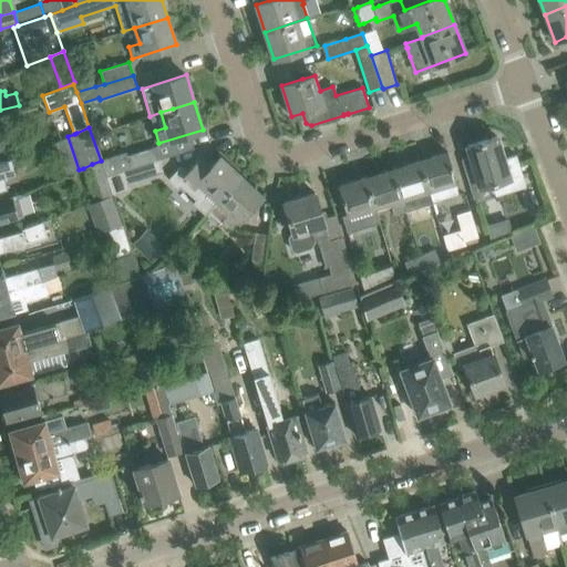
[(0,160),(9,157),(10,157),(7,146),(6,141),(2,130),(0,130),(0,160)]
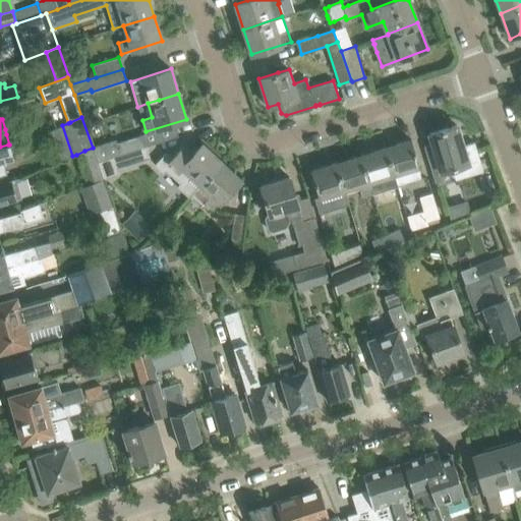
[(436,154),(427,156),(436,184),(444,181),(441,172),(453,168),(455,175),(476,168),(480,160),(474,142),(463,146),(457,125),(429,133),(436,154)]
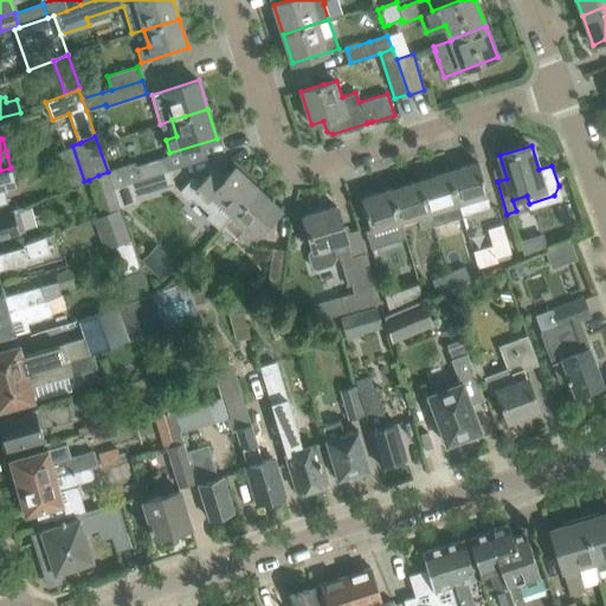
[(166,156),(135,166),(140,180),(171,171),(166,156)]
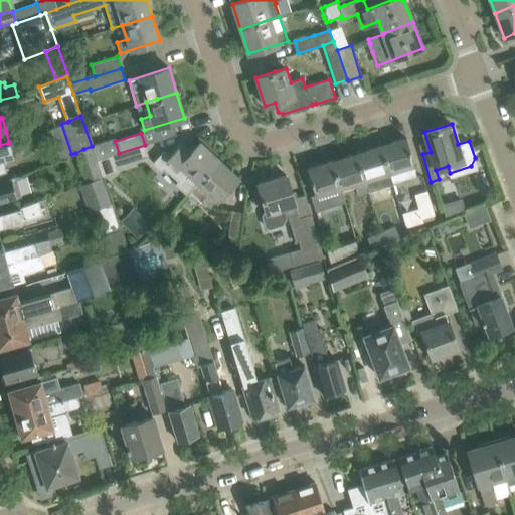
[(406,138),(381,145),(393,182),(414,176),(414,165),(406,138)]
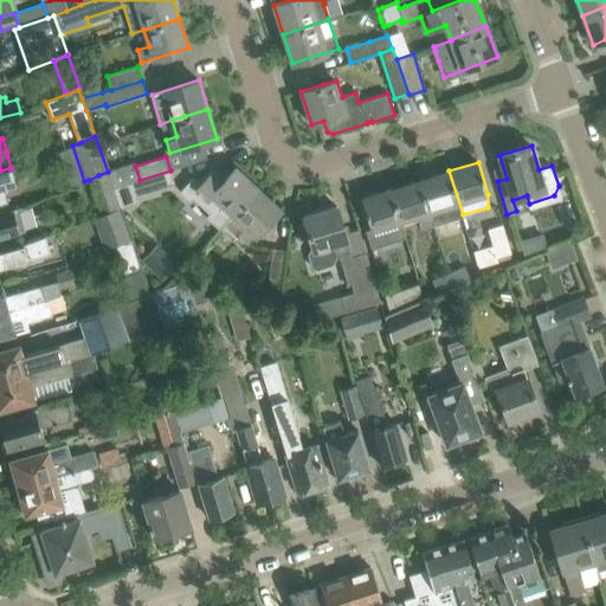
[(193,179),(180,192),(189,200),(192,197),(210,212),(206,217),(219,229),(221,226),(221,227),(258,188),(236,167),(224,180),(213,171),(200,185),(193,179)]
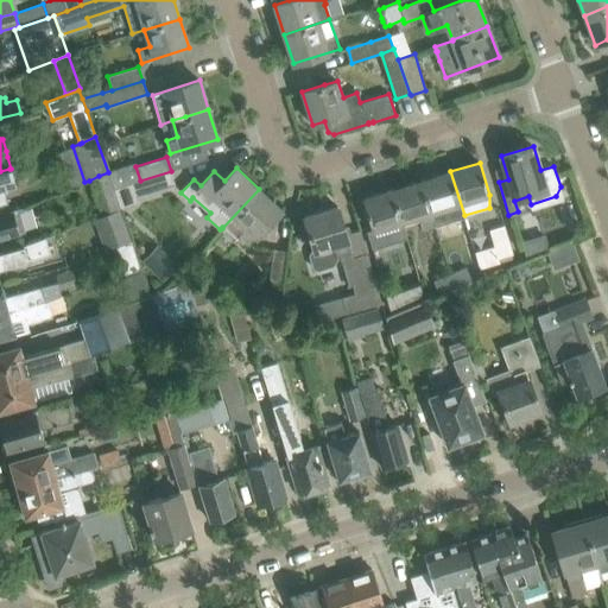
[(14,185),(10,169),(0,171),(0,204),(7,202),(2,189),(14,185)]
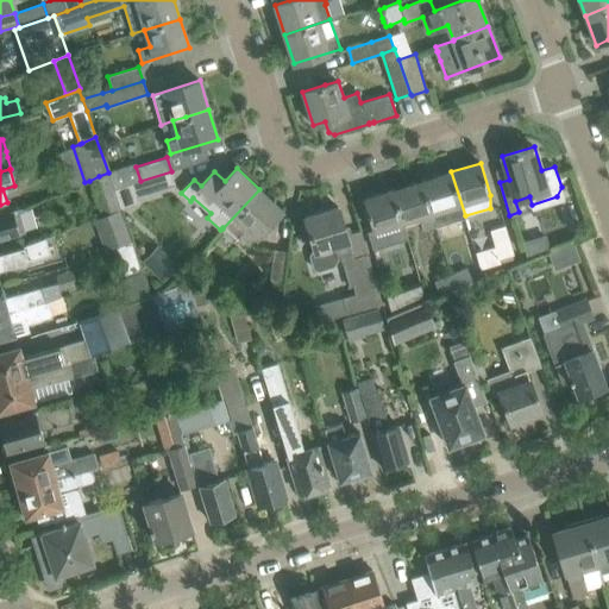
[(118,177),(111,180),(113,189),(120,208),(138,202),(136,196),(176,184),(171,171),(140,181),(129,184),(121,187),(118,177)]
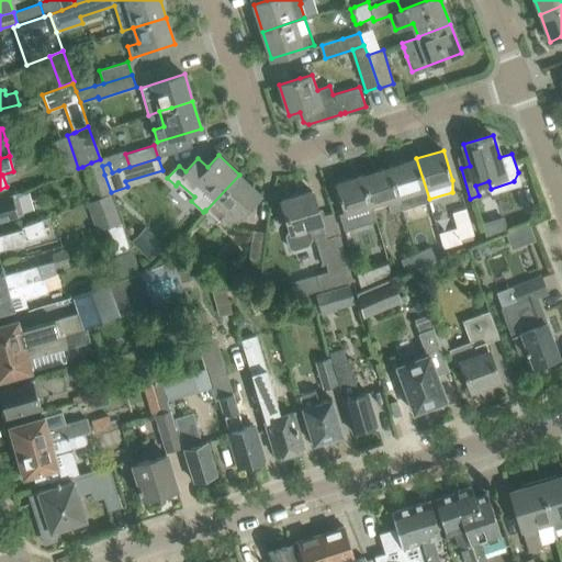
[(416,158),(390,167),(402,208),(428,200),(428,199),(429,199),(416,158)]
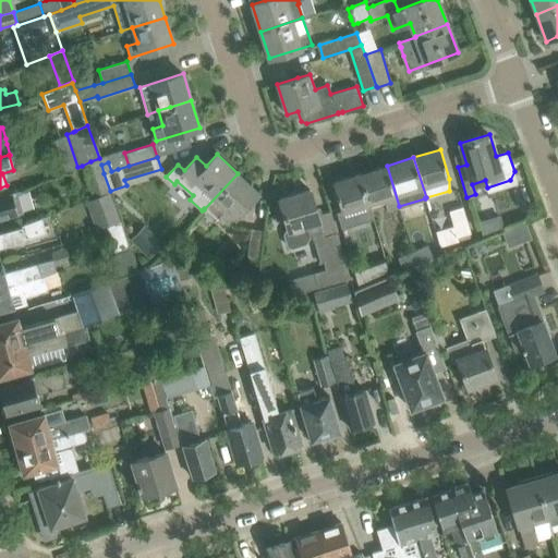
[(387,166),(360,174),(370,204),(384,199),(387,213),(400,208),(399,206),(387,166)]
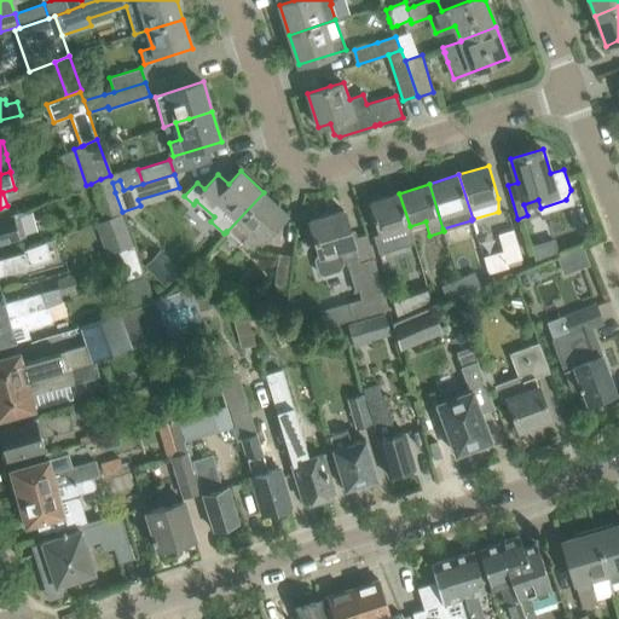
[(264,192),(226,232),(239,244),(243,242),(253,250),(287,214),(264,192)]
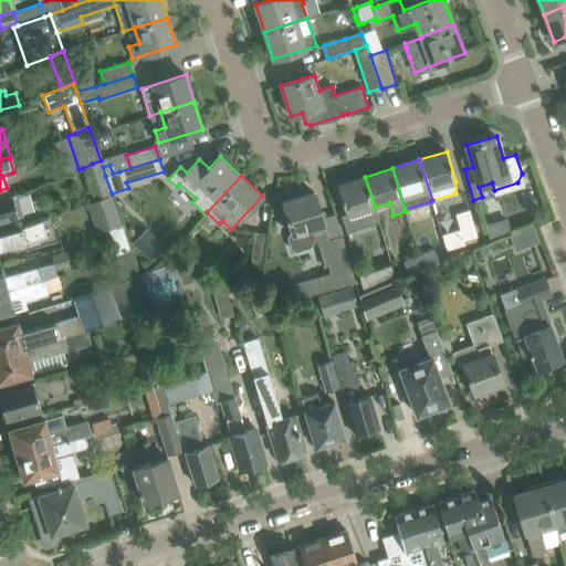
[(375,207),(365,177),(337,185),(346,213),(342,215),(347,231),(379,221),(375,207)]
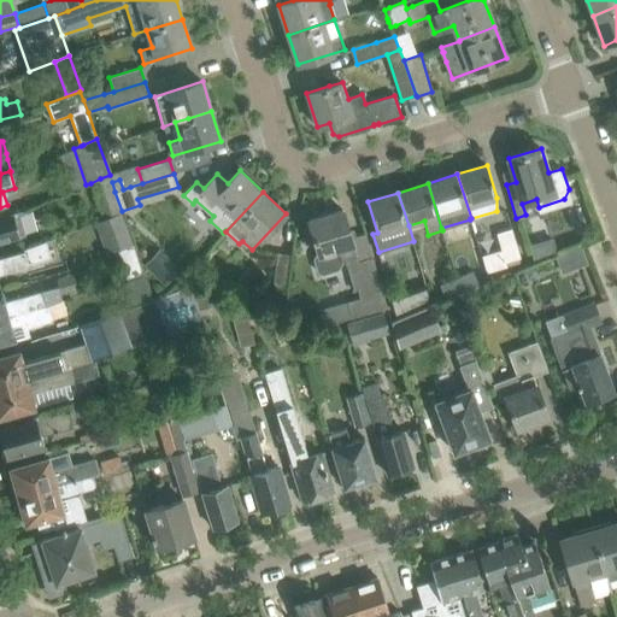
[(315,240),(316,244),(318,253),(315,259),(318,272),(323,275),(339,269),(342,262),(358,257),(370,295),(350,301),(354,318),(387,309),(374,259),(366,236),(352,240),(342,210),(309,219),(315,240)]
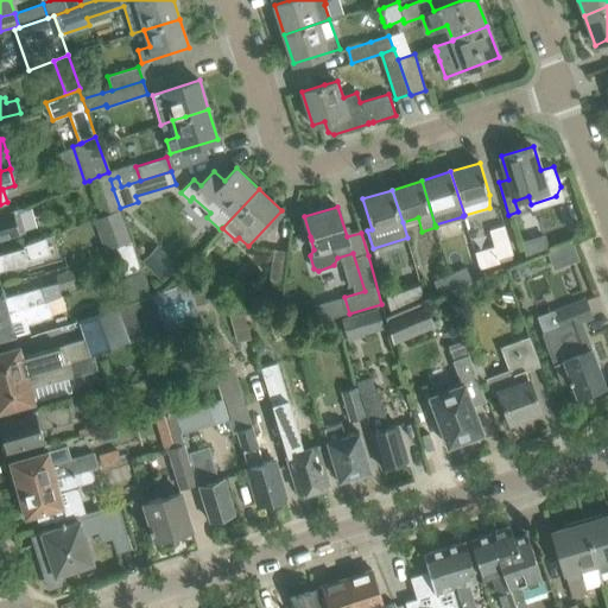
[(21,209),(0,215),(0,239),(25,233),(19,214),(23,213),(21,209)]
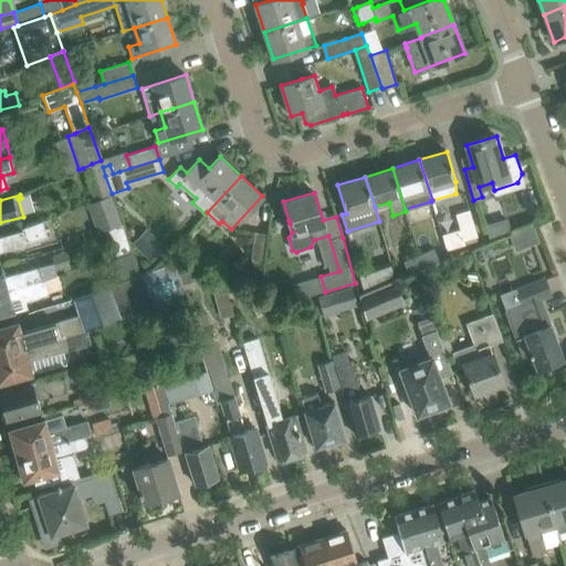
[(283,201),(279,203),(279,223),(289,220),(283,201)]
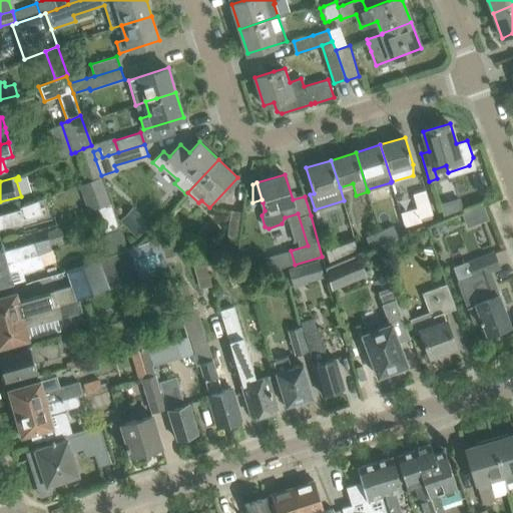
[(0,212),(0,226),(42,214),(38,200),(19,207),(0,212)]
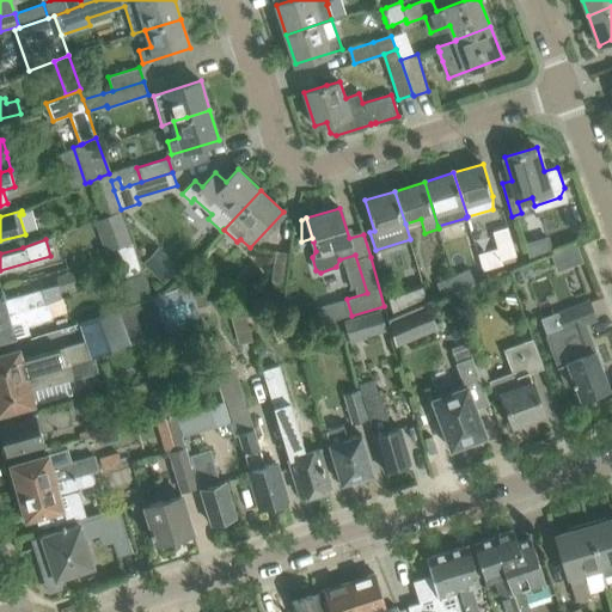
[(133,243),(116,249),(126,276),(141,271),(133,243)]
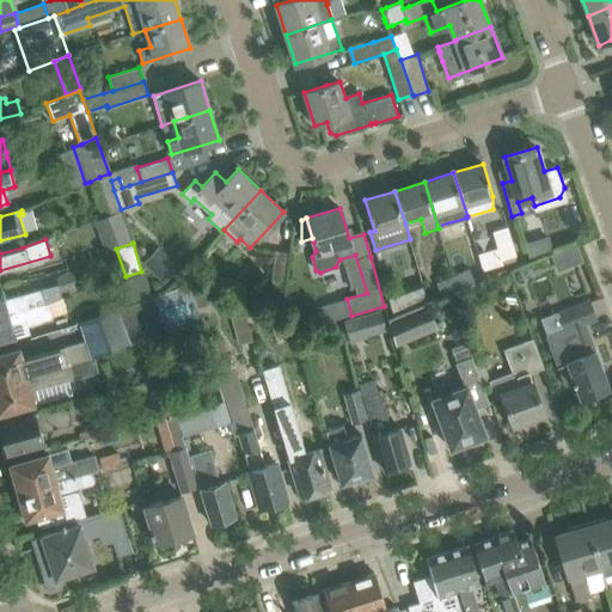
[(512,244),(497,249),(501,259),(515,256),(512,244)]
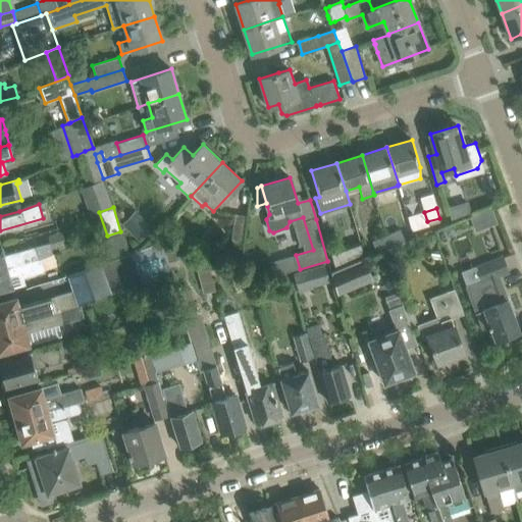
[(236,214),(231,242),(230,250),(243,251),(248,215),(236,214)]
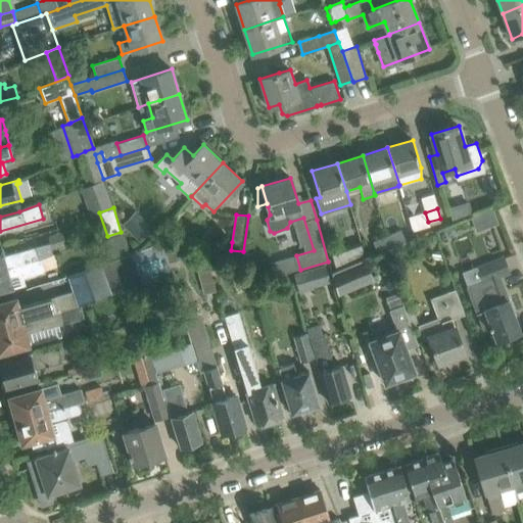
[(150,229),(141,221),(130,233),(139,241),(150,229)]
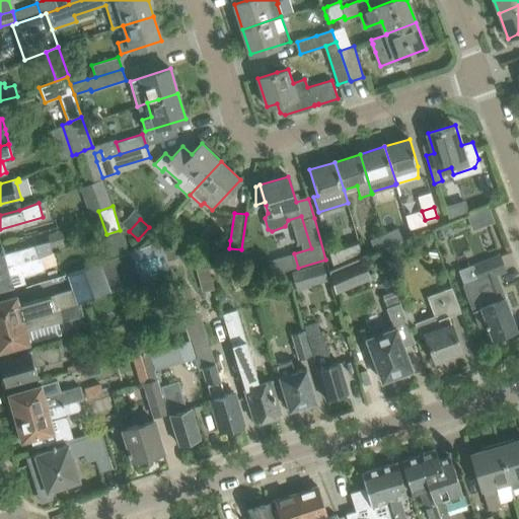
[(396,227),(384,233),(388,246),(402,240),(396,227)]
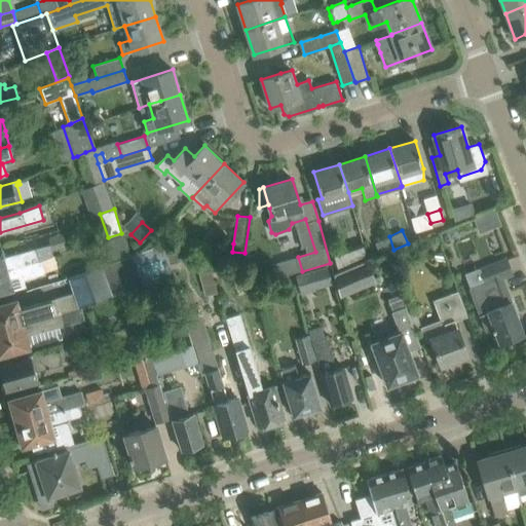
[(109,238),(116,260),(128,256),(121,234),(109,238)]
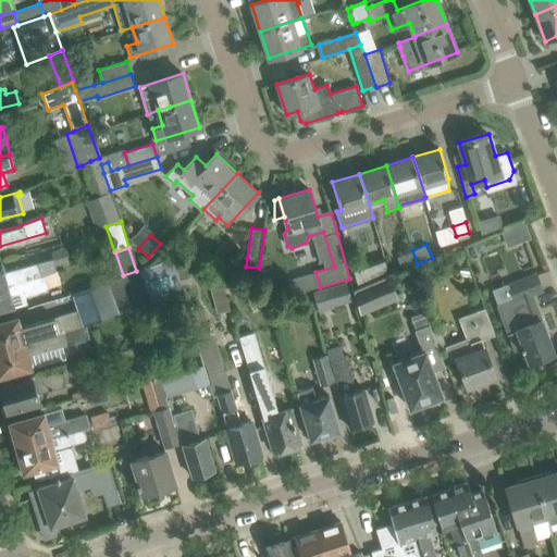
[(52,260),(54,265),(66,262),(63,250),(51,254),(52,260)]
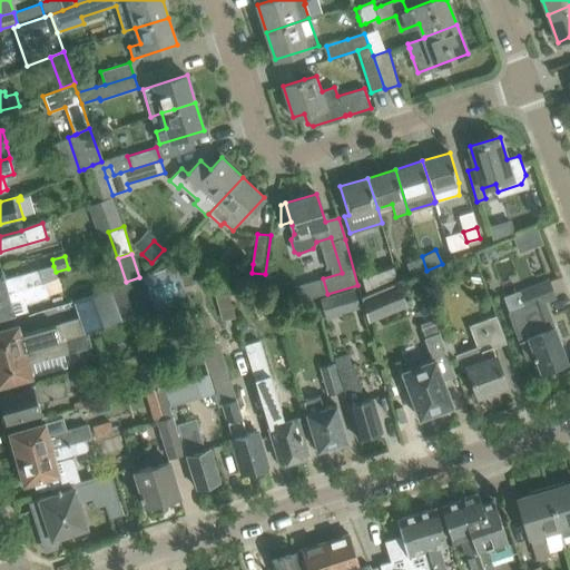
[(416,274),(418,275),(426,271),(422,256),(405,264),(411,276),(416,274)]
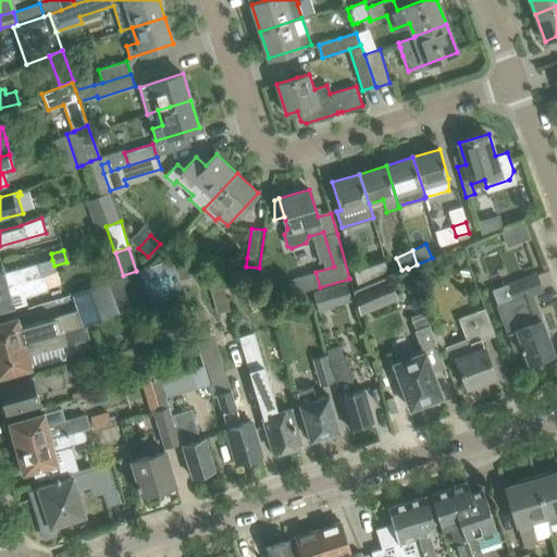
[(0,322),(0,349),(85,325),(85,323),(182,293),(177,271),(173,256),(136,271),(123,275),(72,294),(77,310),(23,325),(26,335),(22,336),(17,318),(0,322)]
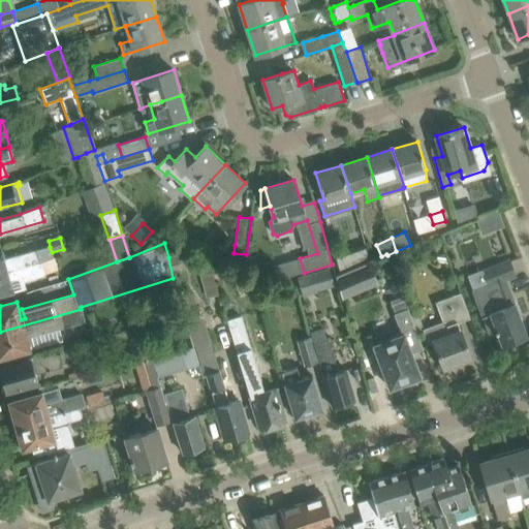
[(0,251),(0,273),(32,265),(39,262),(41,261),(53,257),(52,252),(50,247),(29,252),(4,258),(2,251),(0,251)]
